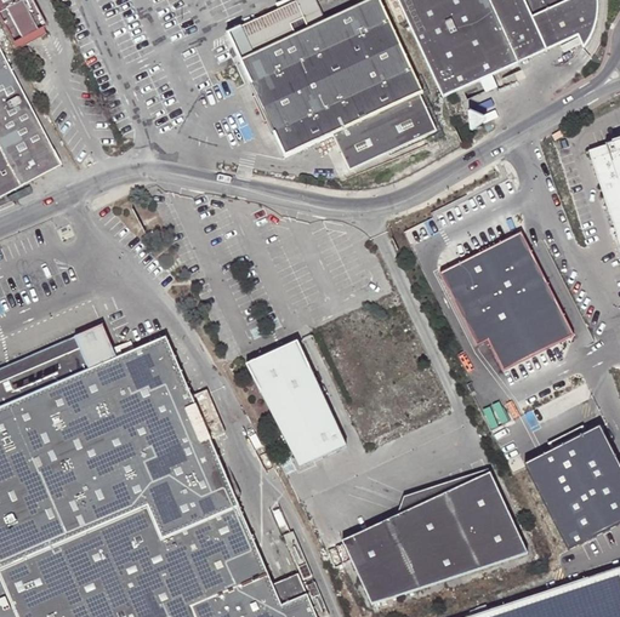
[(0,12),(18,46),(47,30),(44,24),(47,22),(37,0),(0,0),(0,12)]
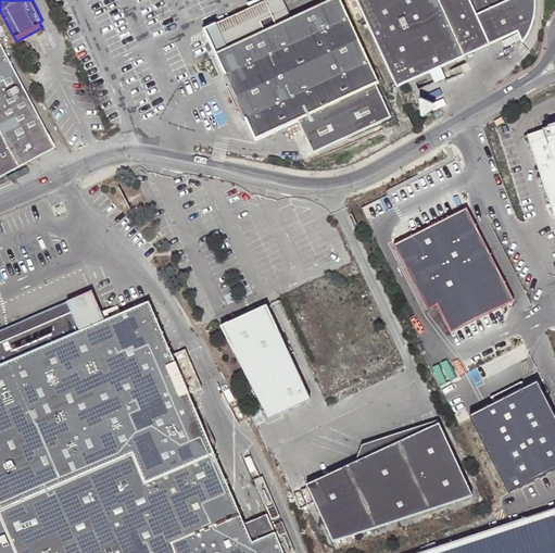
[(261,0),(214,22),(226,46),(289,16),(286,9),(281,0),(261,0)]
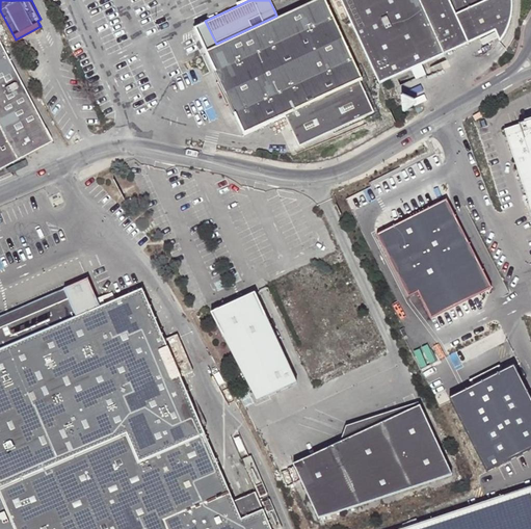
[(310,0),(276,16),(216,44),(205,50),(243,132),(285,113),(298,143),(373,109),(359,78),(362,77),(324,0),(310,0)]
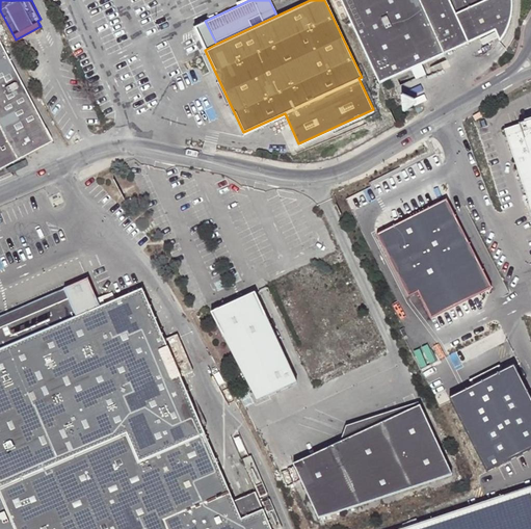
[(443,51),(469,38),(450,0),(340,0),(378,81),(410,67),(415,76),(425,72),(421,61),(443,51)]
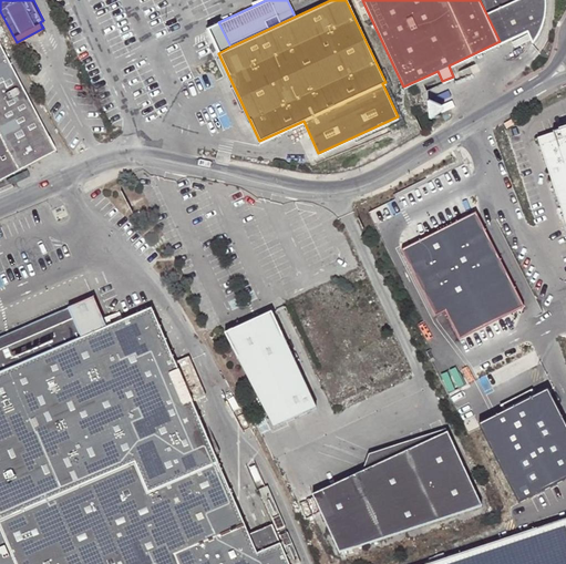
[(481,0),(500,41),(526,29),(541,22),(543,17),(544,11),(545,6),(545,0),(481,0)]
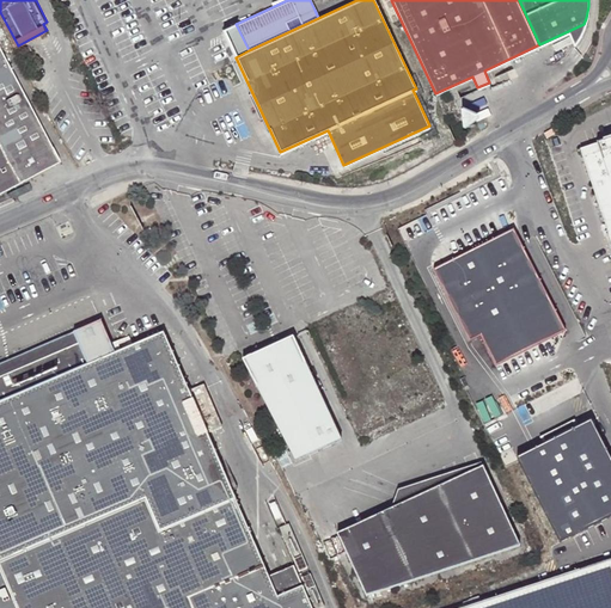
[(236,24),(222,30),(236,57),(249,50),(236,24)]
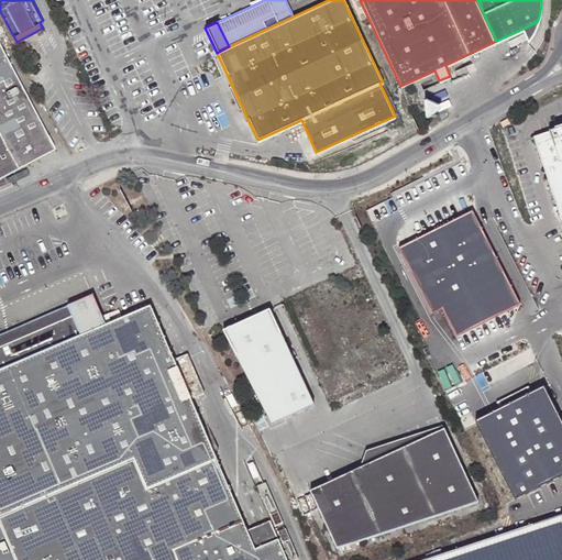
[(537,22),(522,29),(528,42),(531,36),(533,33),(537,28),(537,22)]
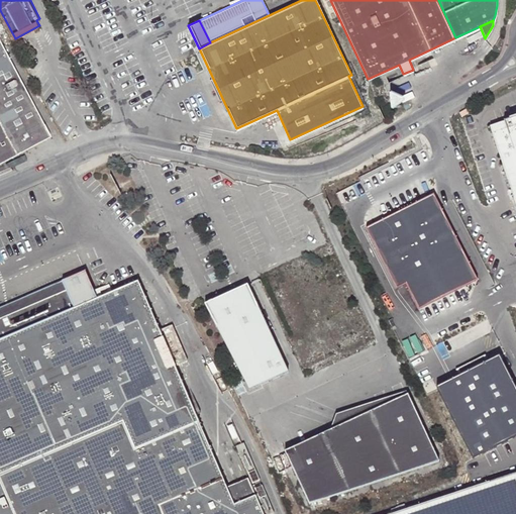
[(0,147),(5,158),(50,133),(0,39),(0,147)]
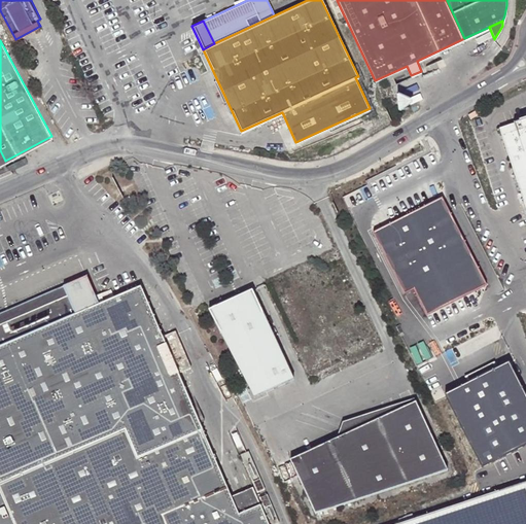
[(476,108),(467,112),(469,118),(479,114),(476,108)]
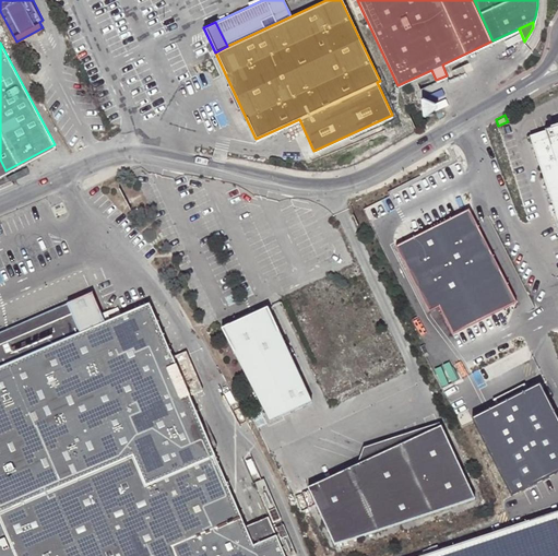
[(557,123),(530,134),(557,221),(557,123)]
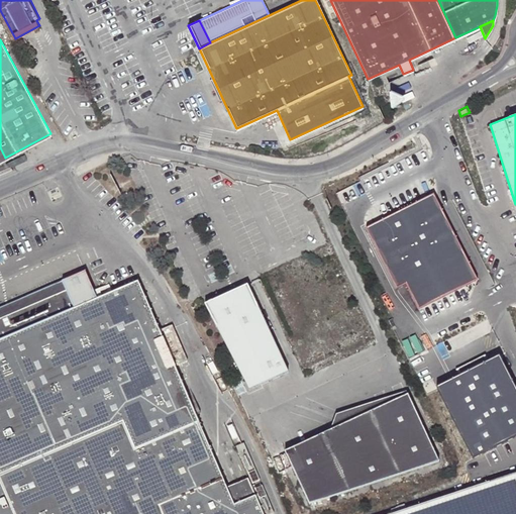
[(384,219),(366,228),(396,288),(405,284),(418,309),(476,280),(432,195),(384,219)]
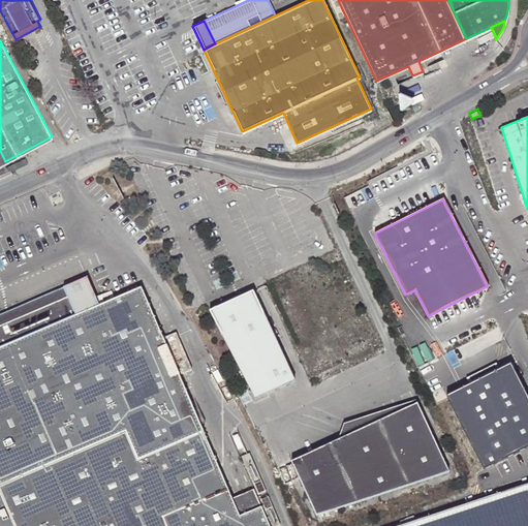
[(299,374),(254,286),(210,309),(248,382),(255,397),(299,374)]
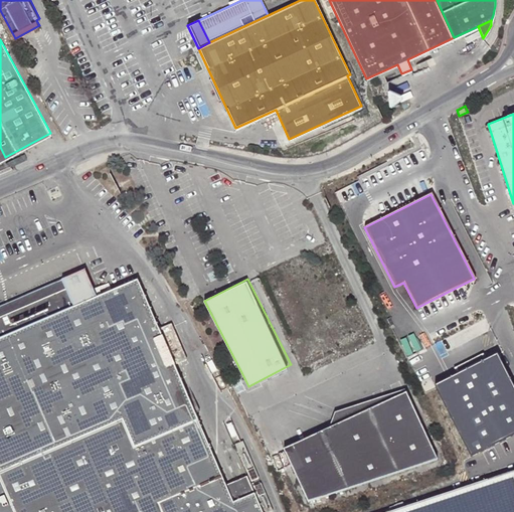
[(253,511),(251,505),(233,511),(228,511),(223,497),(216,483),(205,456),(178,394),(171,377),(182,372),(170,343),(170,344),(166,335),(154,341),(135,297),(93,315),(79,283),(0,317),(0,511),(253,511)]
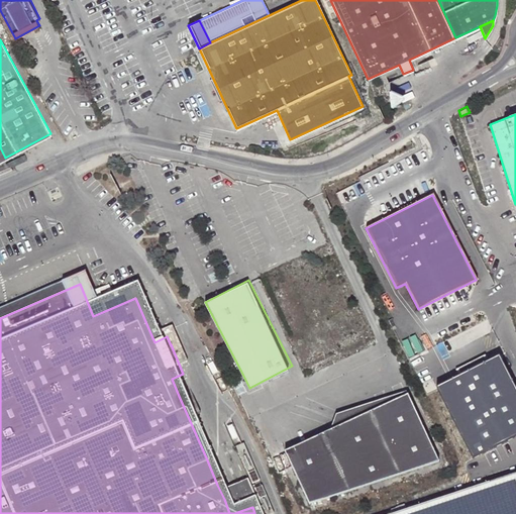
[(472,455),(474,459),(515,437),(515,392),(498,358),(437,390),(472,455)]
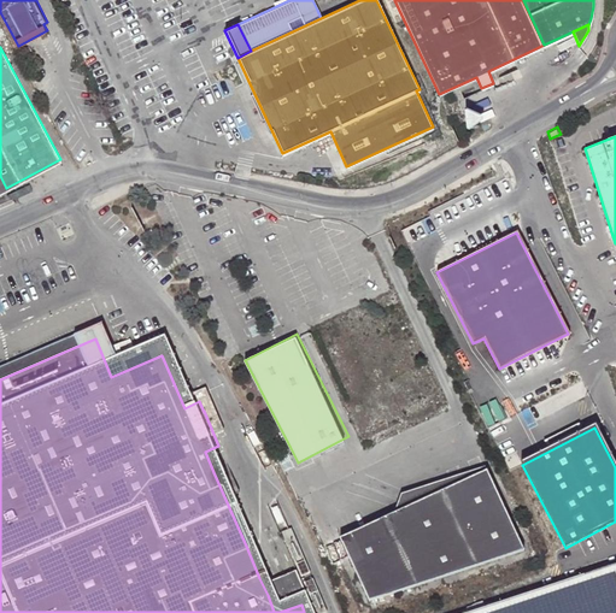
[(394,513),(487,470),(485,464),(400,493),(394,513)]
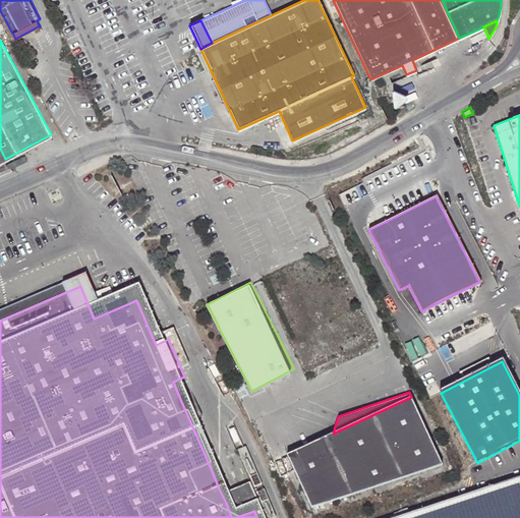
[(442,465),(411,397),(333,434),(288,457),(311,510),(442,465)]
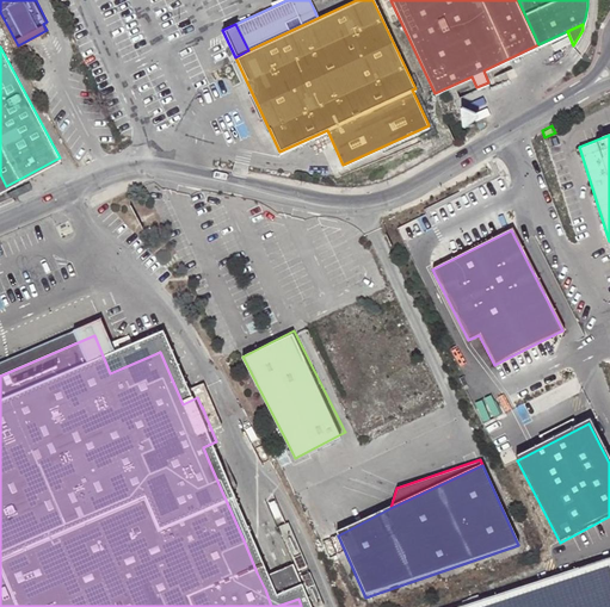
[(285,561),(294,556),(287,538),(277,542),(285,561)]
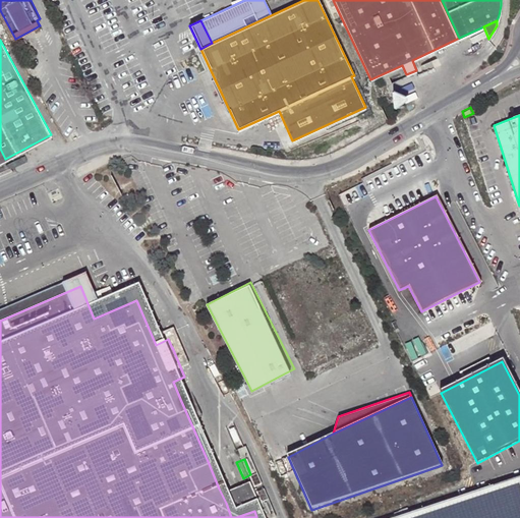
[(260,497),(250,474),(243,478),(251,499),(260,497)]
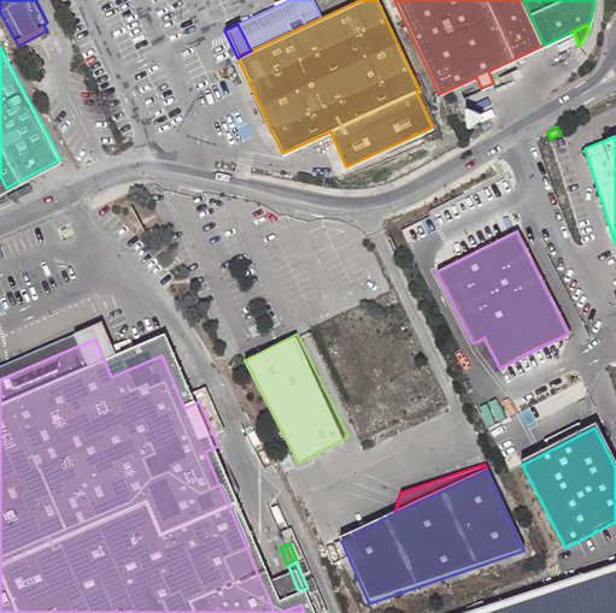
[(615,612),(615,564),(464,612),(615,612)]
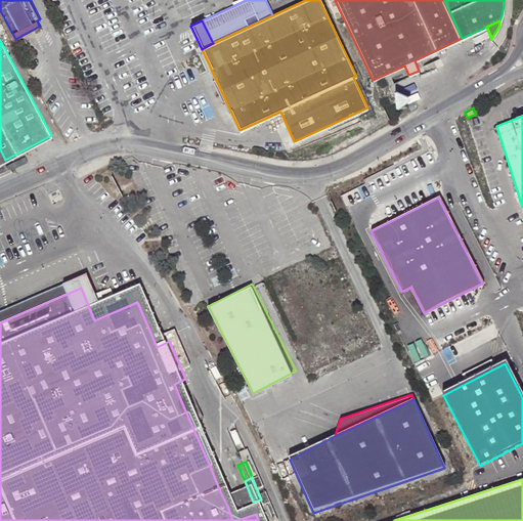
[(249,496),(227,506),(232,520),(237,520),(256,514),(249,496)]
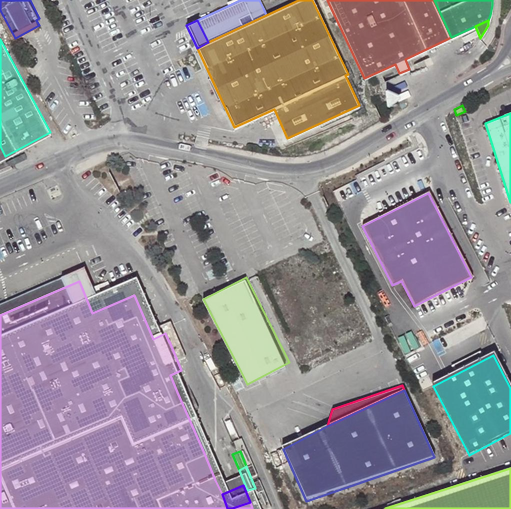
[(266,508),(258,491),(251,494),(256,508),(266,508)]
